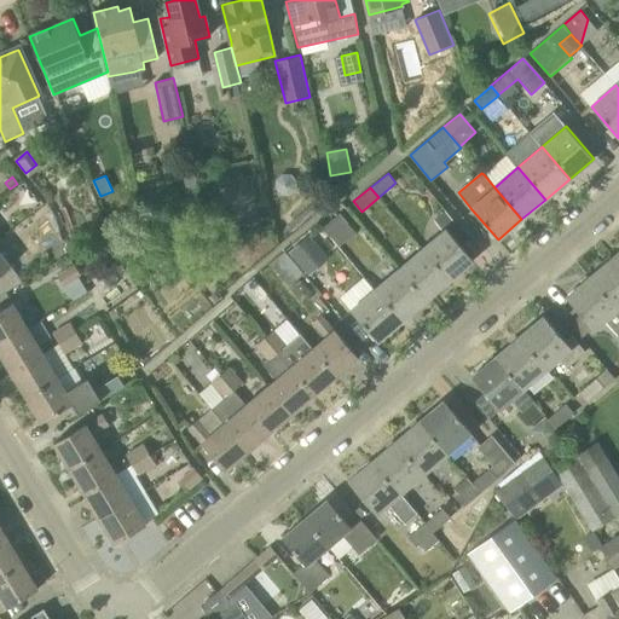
[(446,229),(453,221),(445,210),(434,220),(443,231),(446,229)]
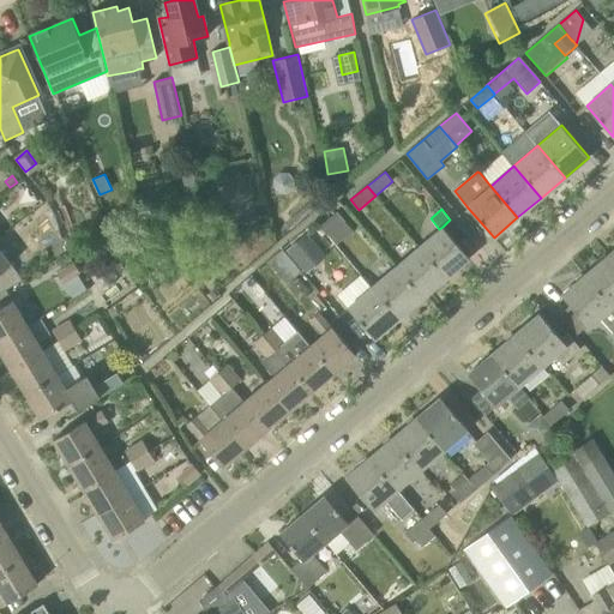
[(198,211),(185,215),(187,232),(202,229),(198,211)]
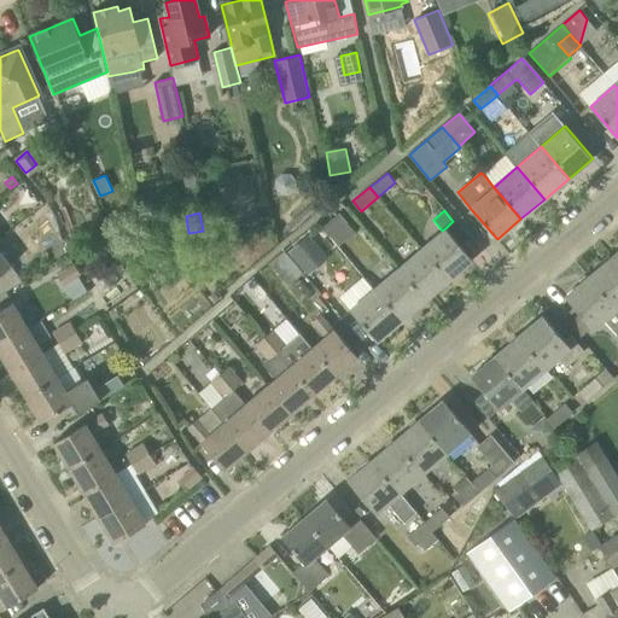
[(339,213),(322,227),(339,248),(356,232),(339,213)]
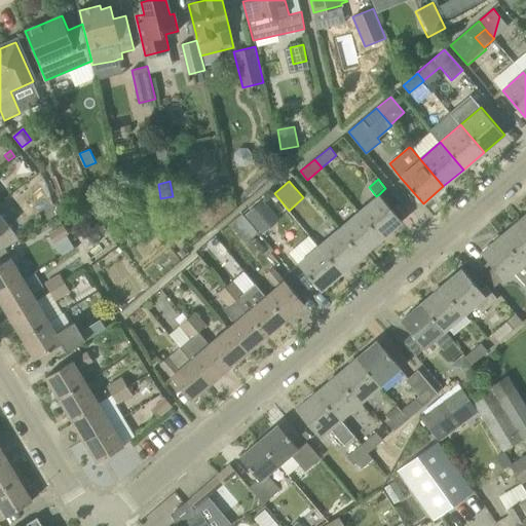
[(376,196),(359,212),(382,238),(402,221),(379,194),(376,196)]
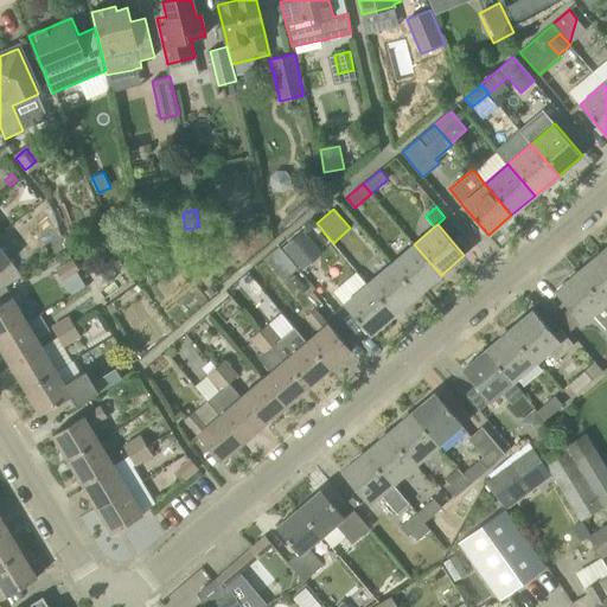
[(283,247),(304,270),(323,254),(304,231),(283,247)]
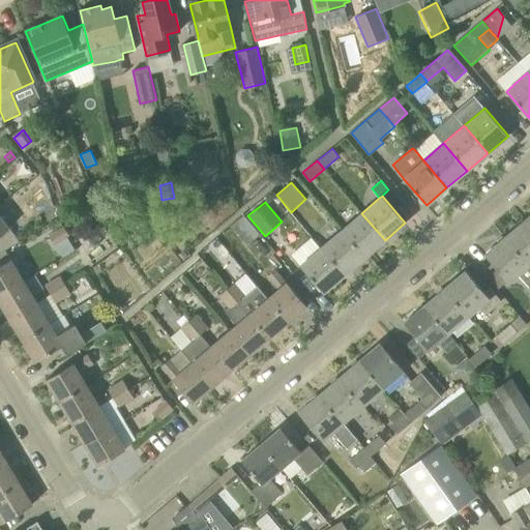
[(361,213),(341,230),(364,258),(385,240),(361,213)]
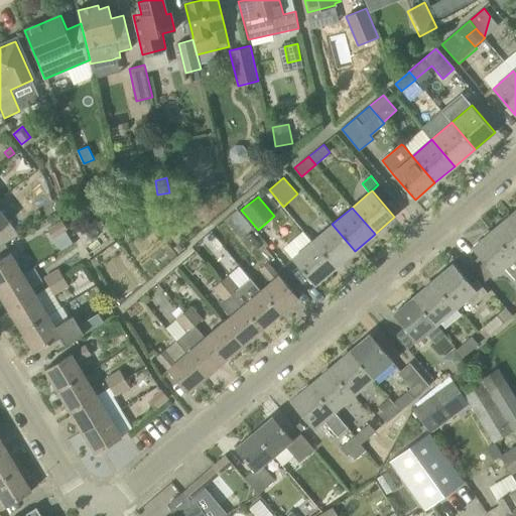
[(238,209),(225,220),(241,239),(253,228),(238,209)]
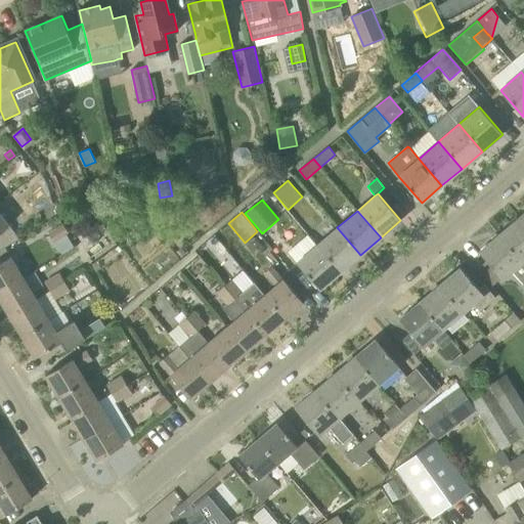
[(0,232),(9,225),(0,213),(0,232)]
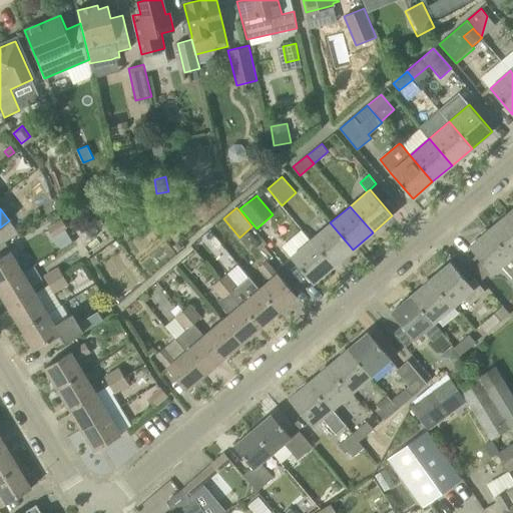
[(489,228),(512,257),(512,255),(512,216),(509,211),(489,228)]
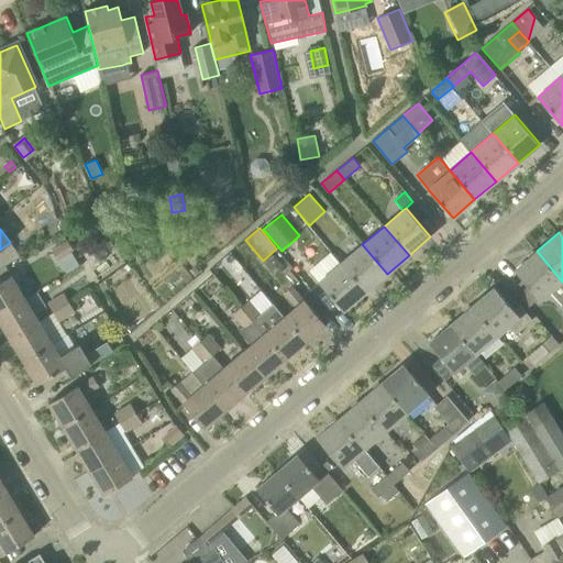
[(75,251),(68,240),(52,250),(58,261),(75,251)]
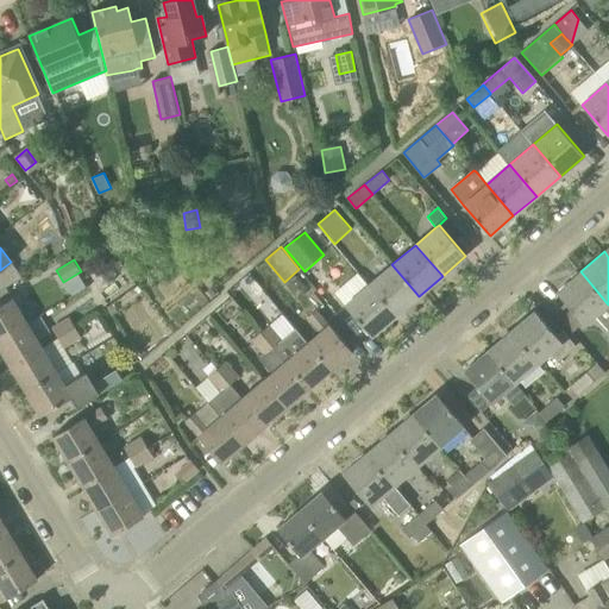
[(0,290),(22,276),(11,262),(0,270),(0,290)]
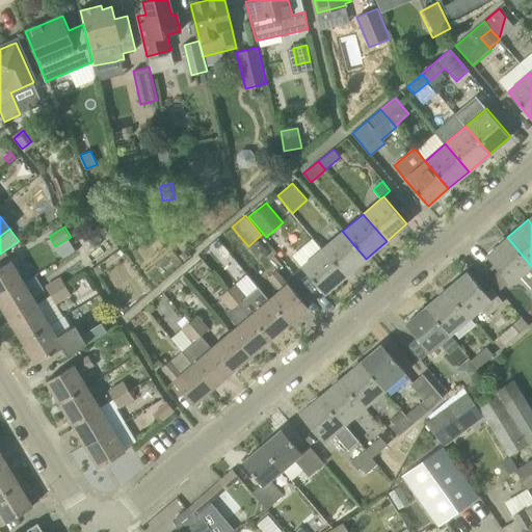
[(366,259),(342,231),(321,248),(345,276),(366,259)]
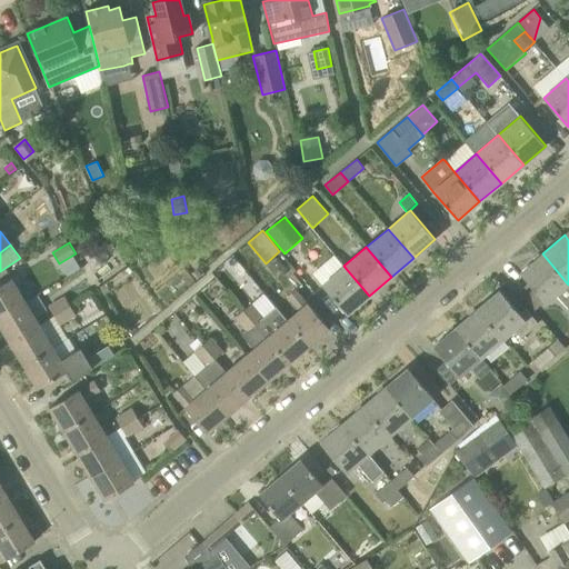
[(532,262),(520,272),(529,282),(545,301),(547,303),(557,293),(568,308),(568,285),(542,253),(532,262)]
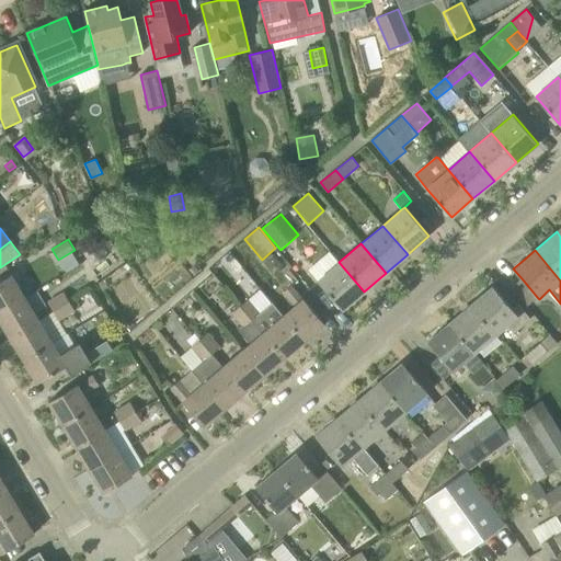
[(339,262),(318,281),(342,310),(364,292),(339,262)]
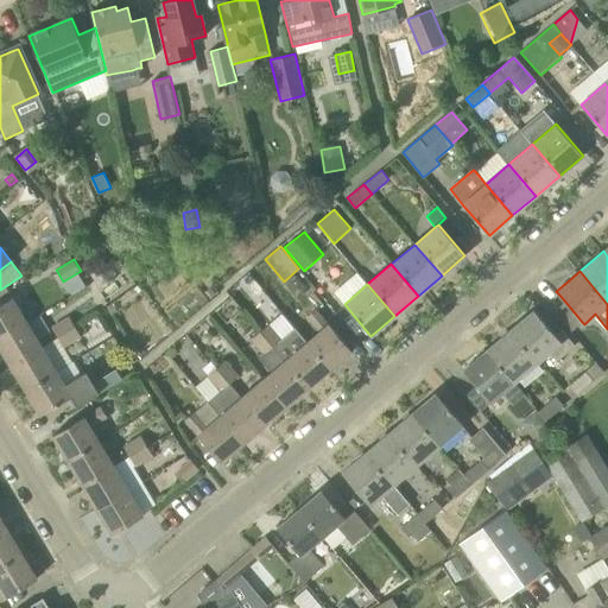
[(0,303),(0,336),(27,321),(12,296),(0,303)]
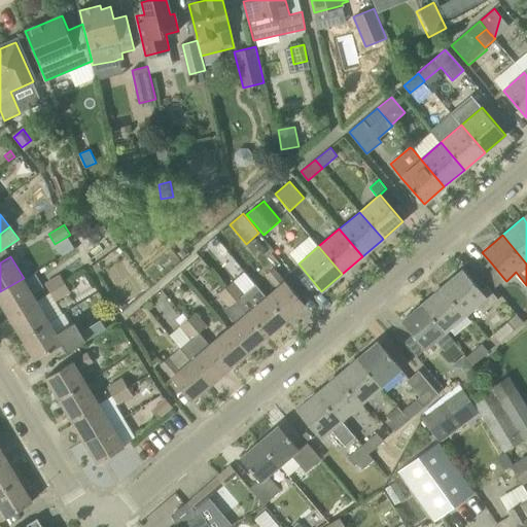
[(266,295),(287,320),(306,305),(275,267),(267,274),(277,286),(266,295)]
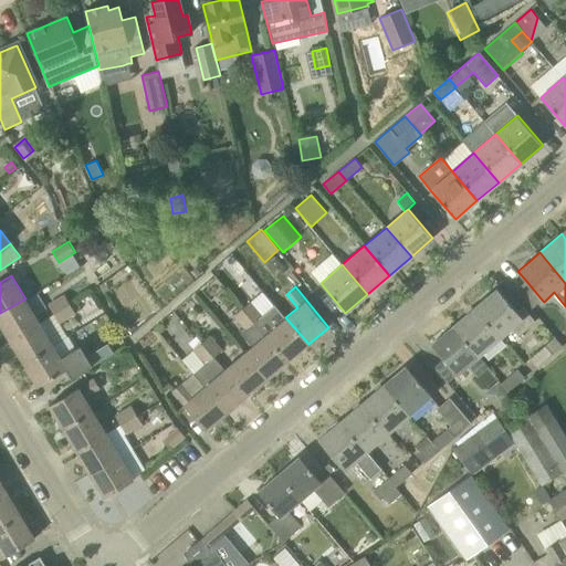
[(498,289),(475,307),(501,337),(510,329),(516,336),(534,321),(522,306),(516,311),(498,289)]
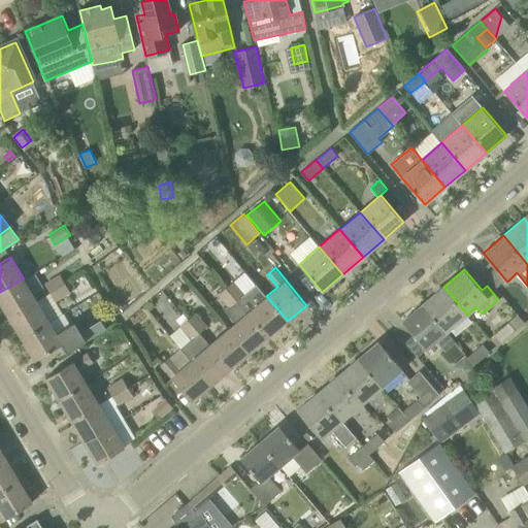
[(51,293),(66,284),(60,274),(45,284),(51,293)]
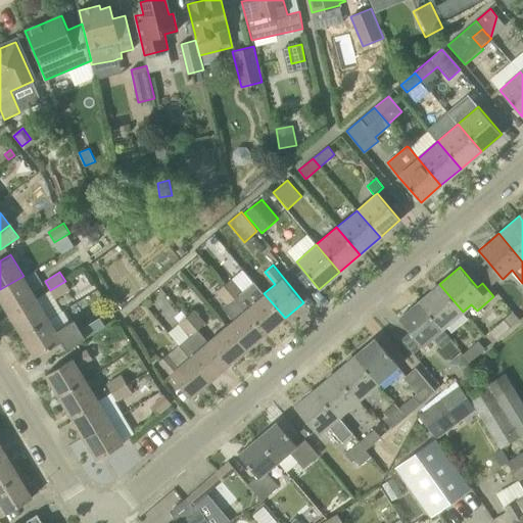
[(36,297),(24,277),(24,276),(0,289),(0,298),(9,314),(36,297)]
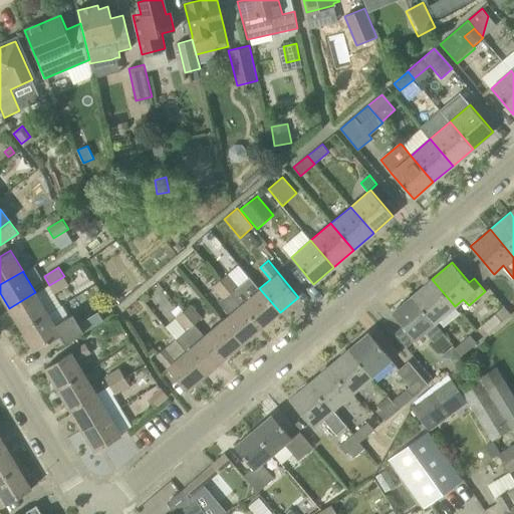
[(239,286),(228,273),(220,280),(261,328),(280,312),(259,288),(250,277),(239,286)]
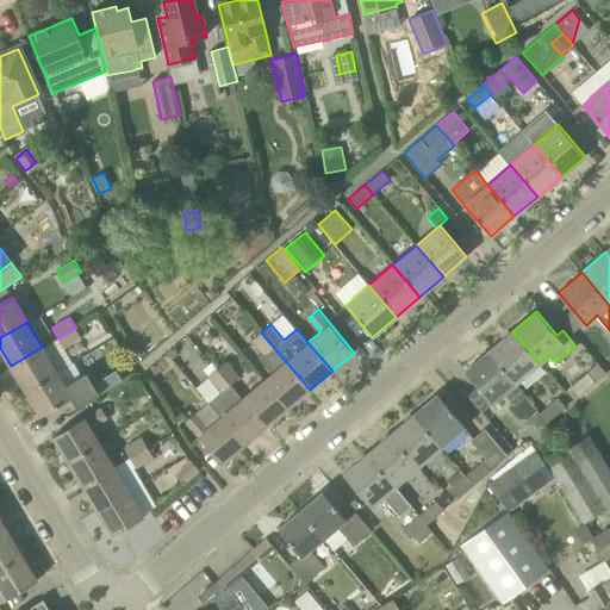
[(82,338),(76,328),(58,338),(66,349),(82,338)]
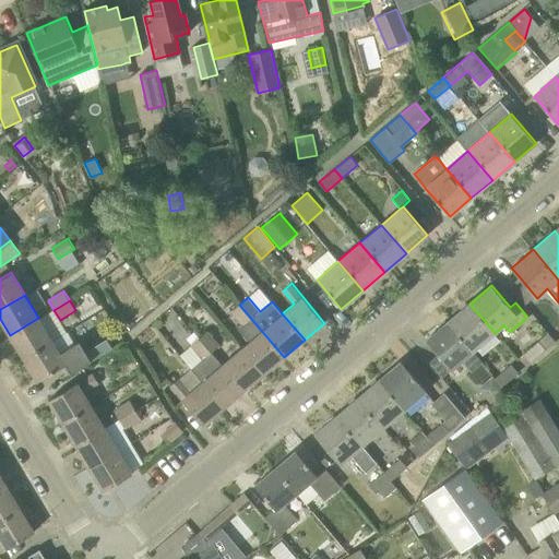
[(470,304),(448,321),(474,351),(495,333),(470,304)]
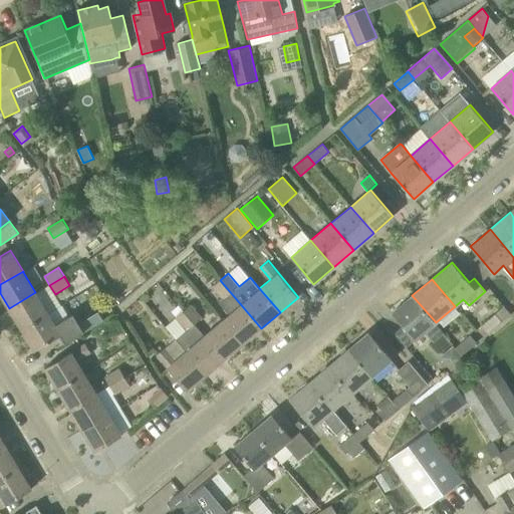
[(229,314),(223,319),(243,343),(261,328),(220,280),(212,287),(223,300),(219,303),(229,314)]
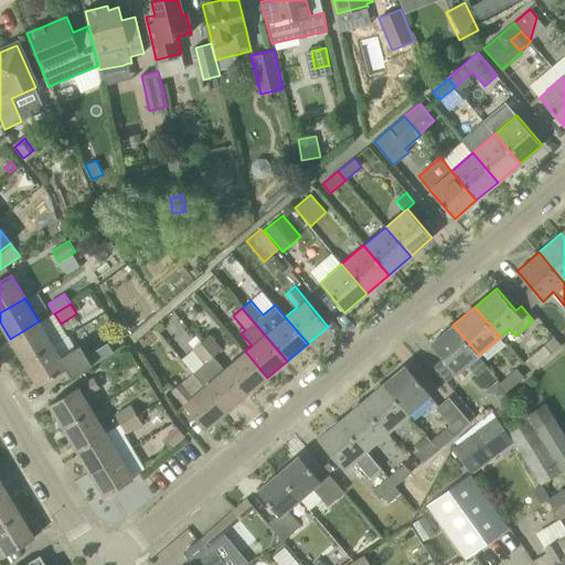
[(10,339),(23,361),(52,343),(39,321),(10,339)]
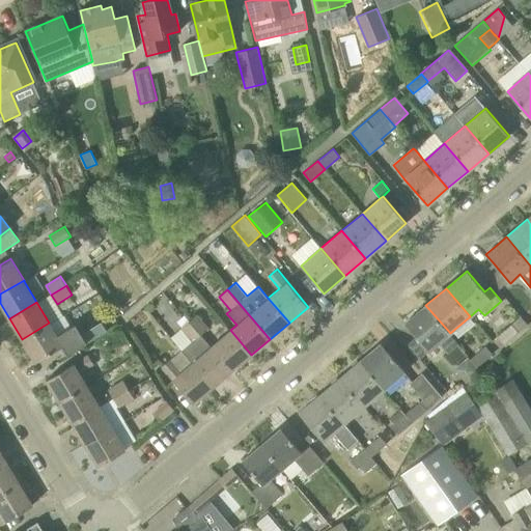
[(450,333),(425,305),(404,323),(416,337),(408,344),(420,359),(439,343),(447,354),(458,344),(450,333)]
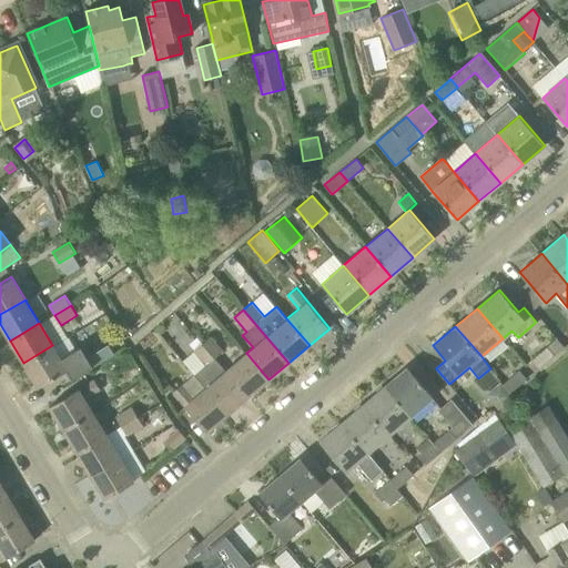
[(210,336),(202,343),(214,357),(222,351),(210,336)]
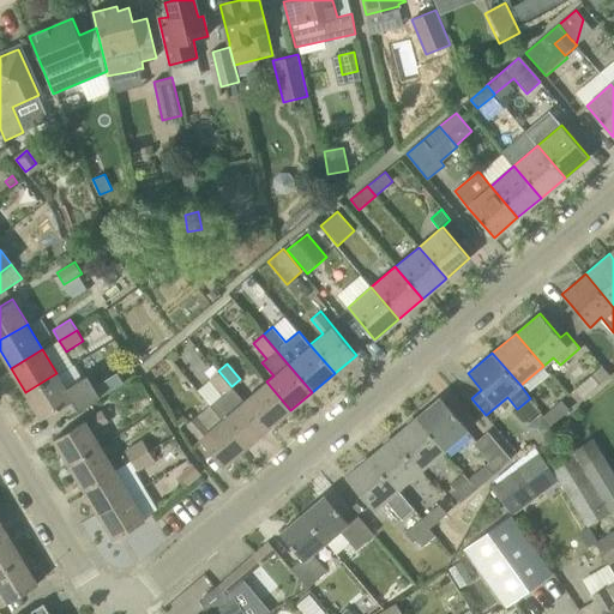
[(583,399),(612,374),(603,365),(575,389),(583,399)]
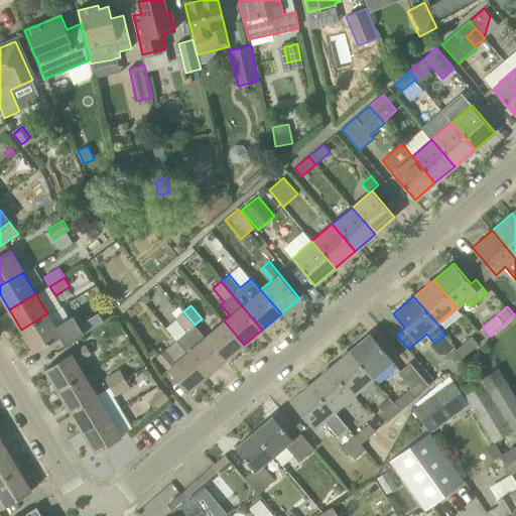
[(207,377),(225,361),(205,337),(195,325),(183,311),(176,317),(187,331),(176,341),(186,353),(207,377)]
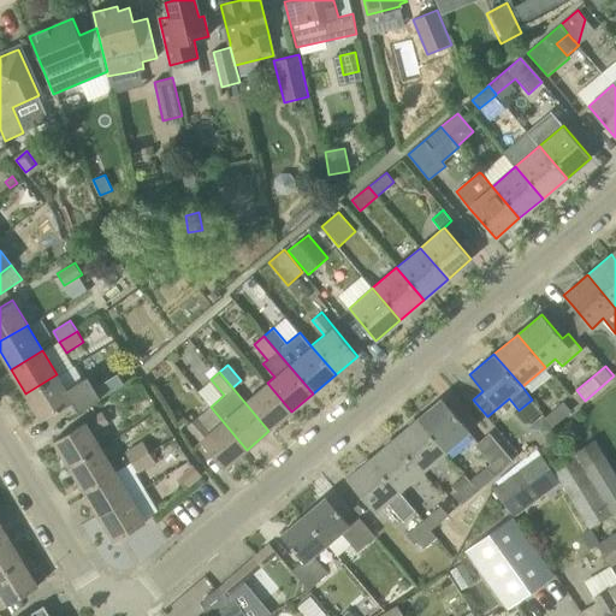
[(57,374),(25,394),(41,420),(70,402),(72,401),(78,410),(99,398),(93,389),(87,377),(82,380),(66,390),(58,375),(57,374)]
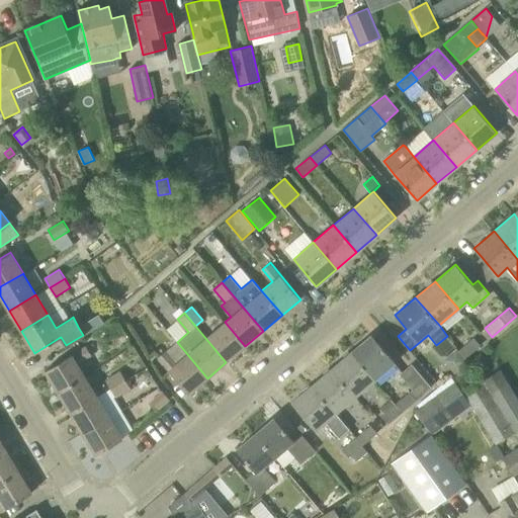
[(205,338),(226,362),(245,346),(225,322),(205,338)]
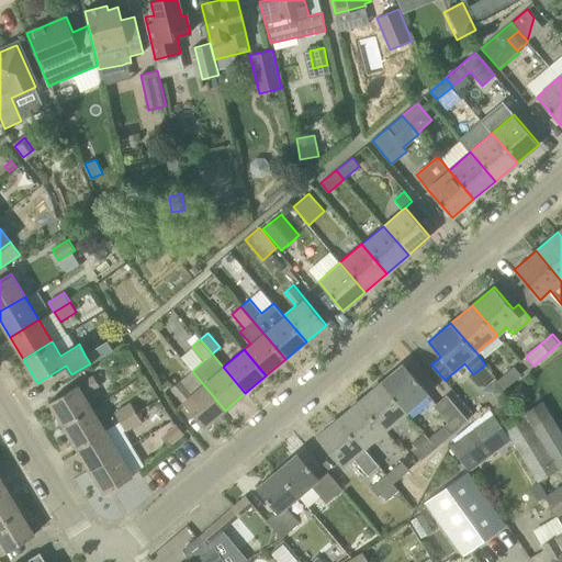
[(403,363),(381,382),(406,412),(428,393),(403,363)]
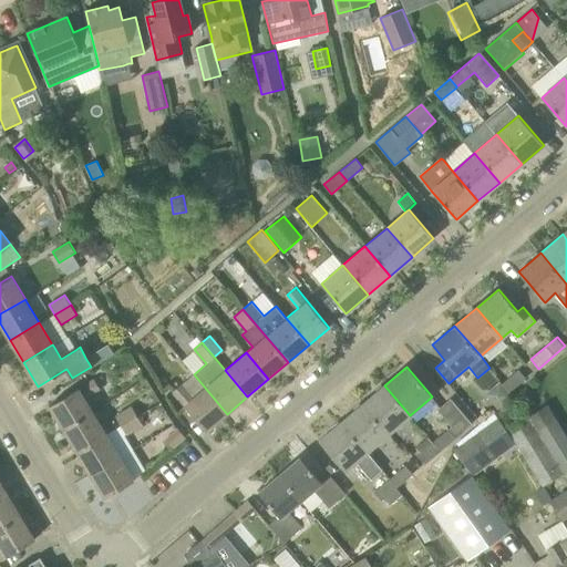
[(526,379),(518,370),(502,384),(509,392),(526,379)]
